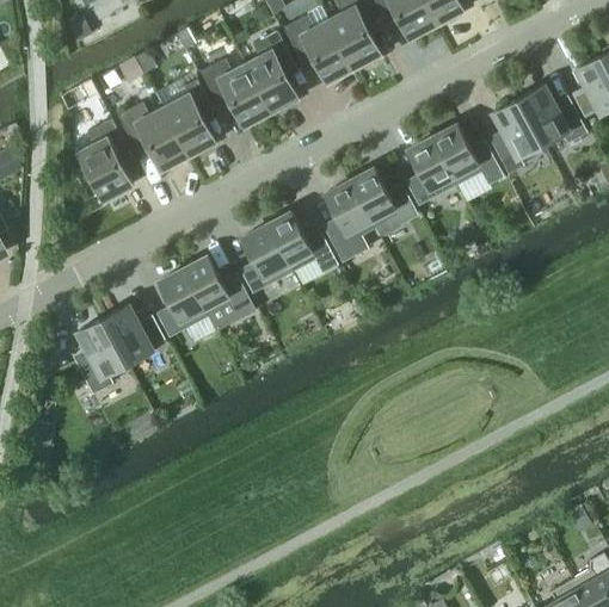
[(340,14),(327,22),(352,69),(355,68),(357,72),(377,61),(375,57),(379,55),(362,25),(363,24),(373,18),(376,25),(377,25),(364,0),(336,0),(334,1),(340,14)]
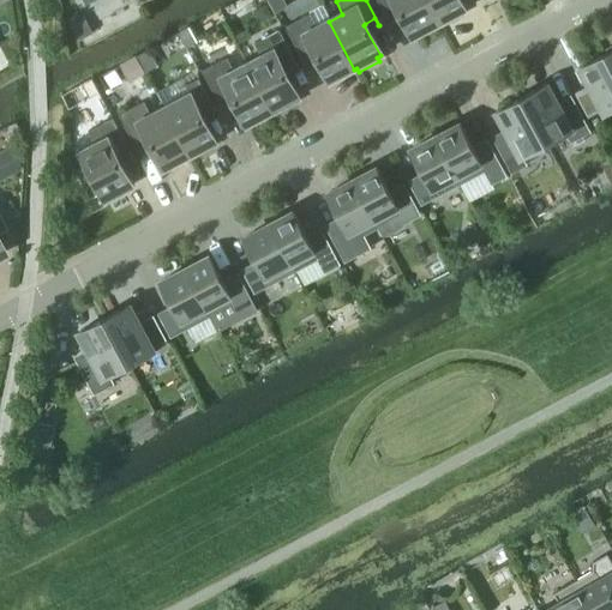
[(411,40),(437,25),(424,0),(375,0),(387,22),(388,20),(384,13),(394,8),(394,10),(395,8),(411,40)]
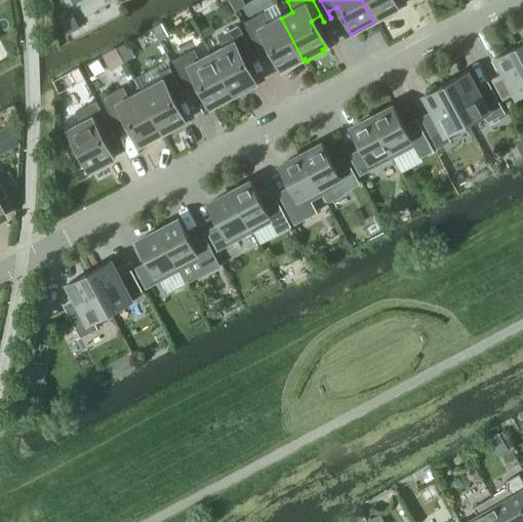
[(362,0),(373,22),(376,21),(377,24),(395,14),(393,11),(396,10),(390,0),(362,0)]
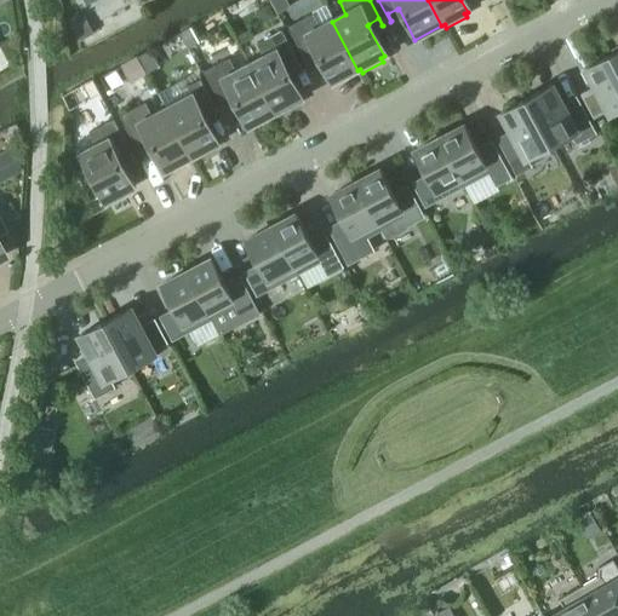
[(278,16),(286,11),(281,1),(273,6),(278,16)]
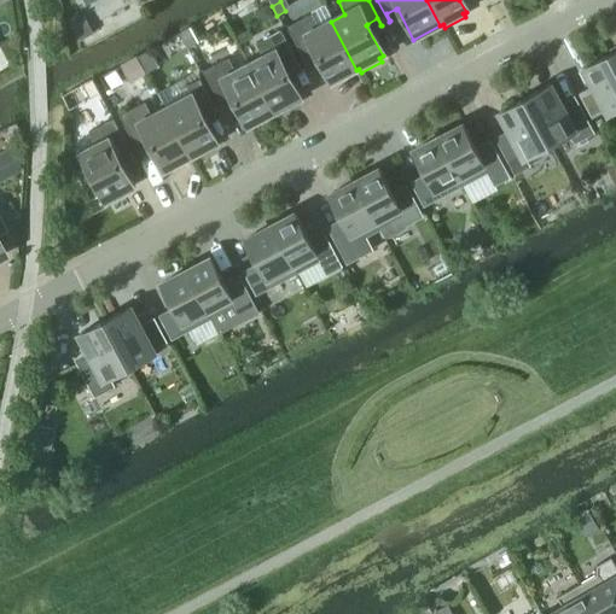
[(272,19),(266,7),(255,15),(257,19),(267,22),(272,19)]
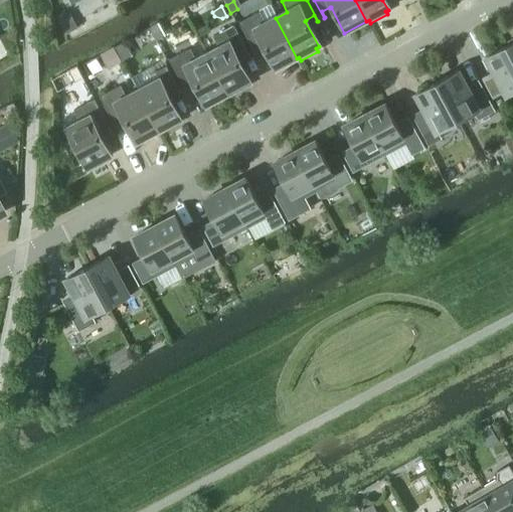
[(275,69),(297,58),(276,18),(265,24),(259,13),(237,24),(253,54),(254,54),(251,48),(261,44),(261,45),(262,44),(275,69)]
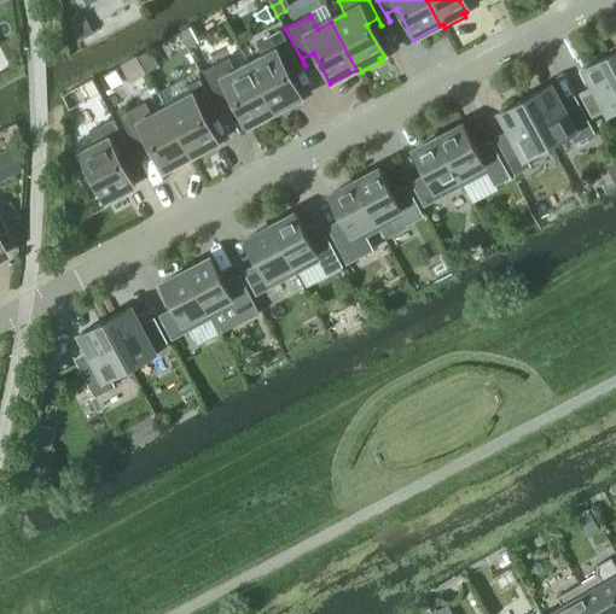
[(70,25),(79,42),(92,36),(83,18),(70,25)]
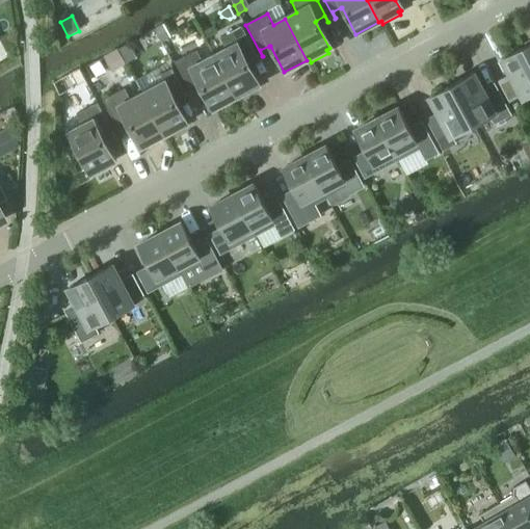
[(161,44),(169,40),(162,26),(154,30),(161,44)]
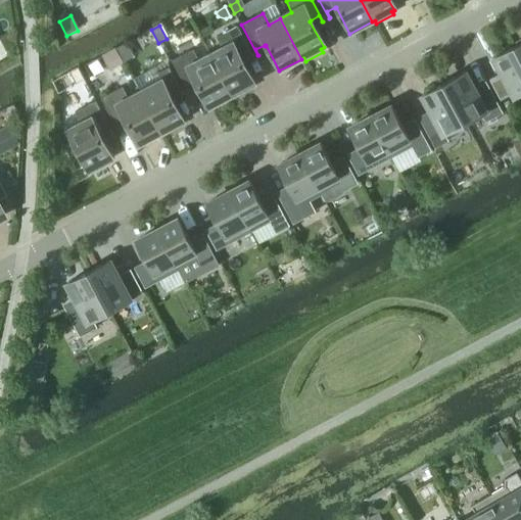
[(221,50),(209,56),(231,97),(233,95),(235,98),(252,90),(250,86),(253,85),(239,59),(240,58),(240,57),(248,53),(251,59),(252,58),(236,28),(215,39),(221,50)]
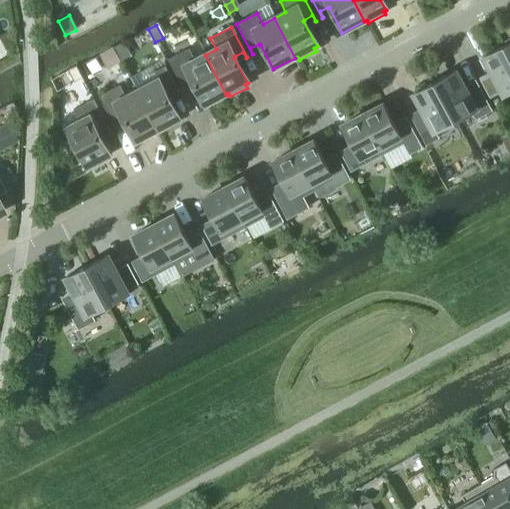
[(129,57),(122,43),(114,48),(121,61),(129,57)]
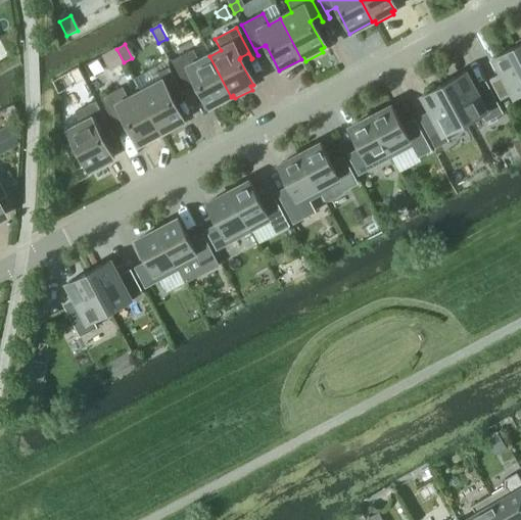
[(514,99),(520,95),(520,61),(514,47),(492,59),(503,79),(491,85),(498,97),(510,91),(514,99)]
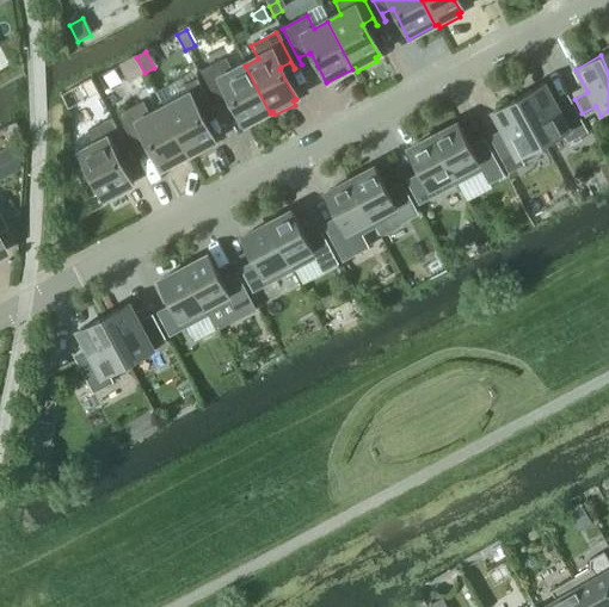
[(244,127),(270,113),(245,66),(231,73),(225,60),(200,73),(219,109),(220,109),(216,101),(226,97),(227,97),(244,127)]
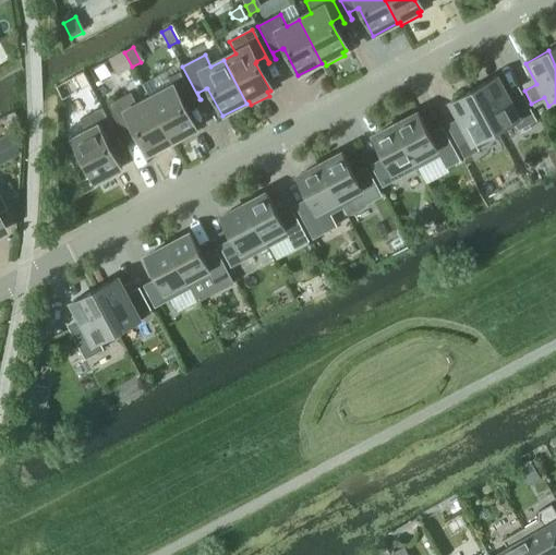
[(113,75),(128,68),(122,56),(107,64),(113,75)]
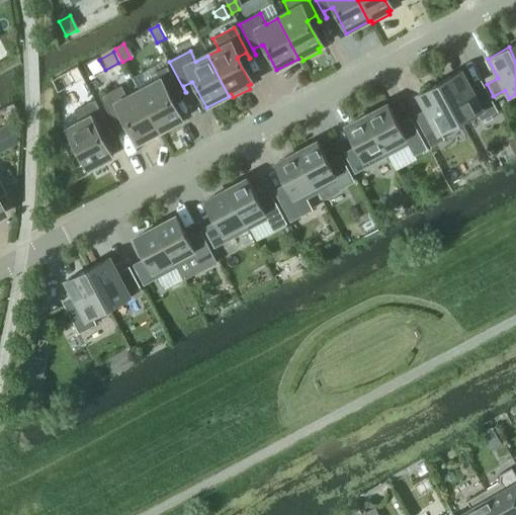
[(159,81),(137,92),(159,133),(161,132),(163,135),(179,125),(178,122),(180,121),(167,95),(168,95),(167,94),(175,90),(179,96),(180,95),(166,69),(155,74),(159,81)]
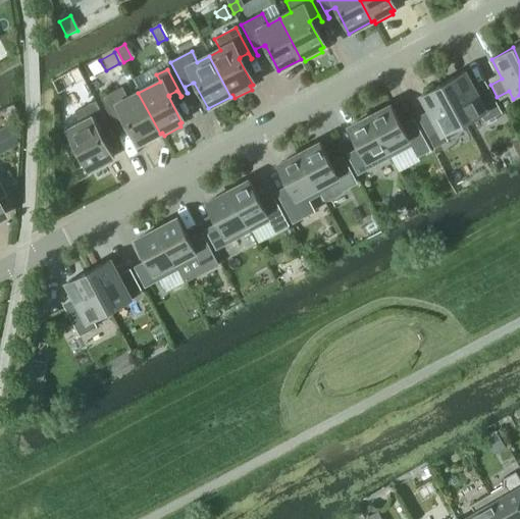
[(463,73),(442,85),(463,125),(480,116),(483,122),(500,114),(485,88),(473,94),(463,73)]
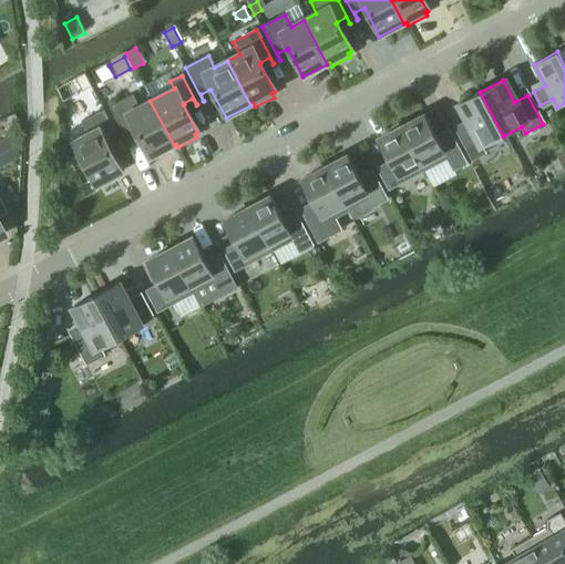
[(480,149),(503,136),(480,92),(456,105),(469,126),(455,133),(463,146),(475,140),(480,149)]
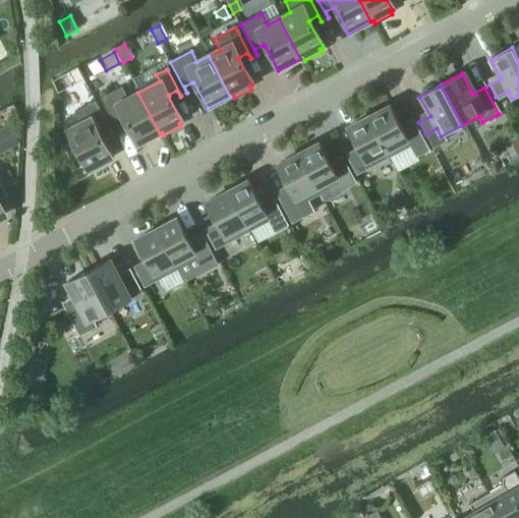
[(137,146),(160,133),(137,93),(126,100),(120,89),(100,100),(116,130),(117,129),(114,124),(122,119),(122,120),(123,120),(137,146)]
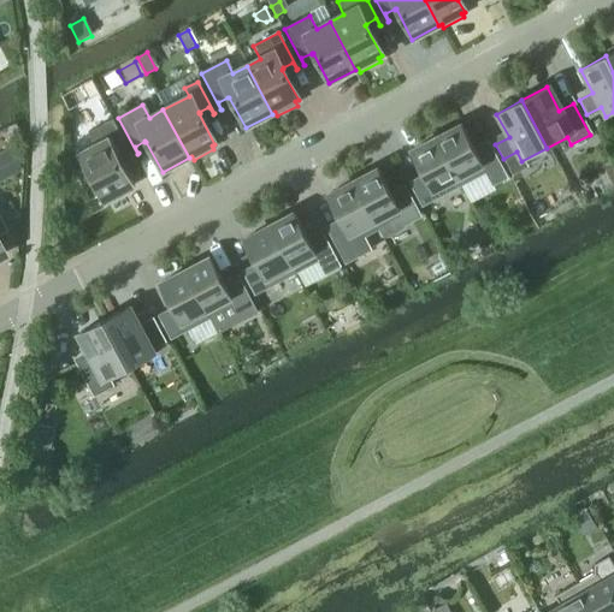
[(100,194),(105,202),(131,188),(116,158),(116,156),(125,152),(129,158),(130,158),(111,120),(87,134),(93,147),(78,155),(89,174),(78,180),(89,200),(100,194)]
